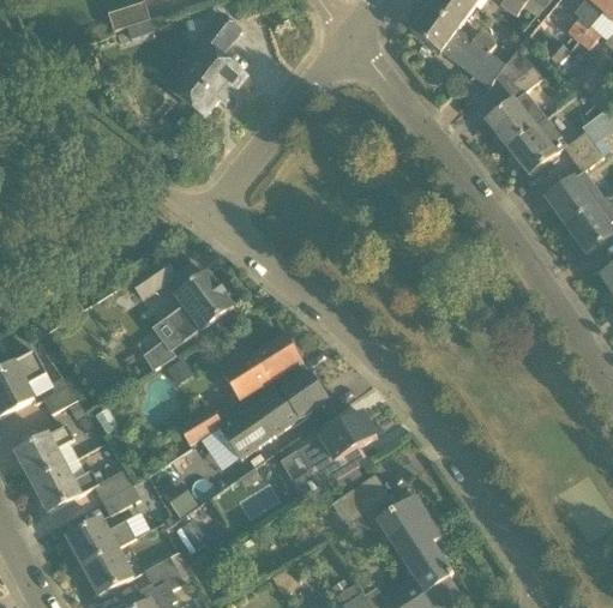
[(149,18),(144,0),(107,11),(112,29),(149,18)]
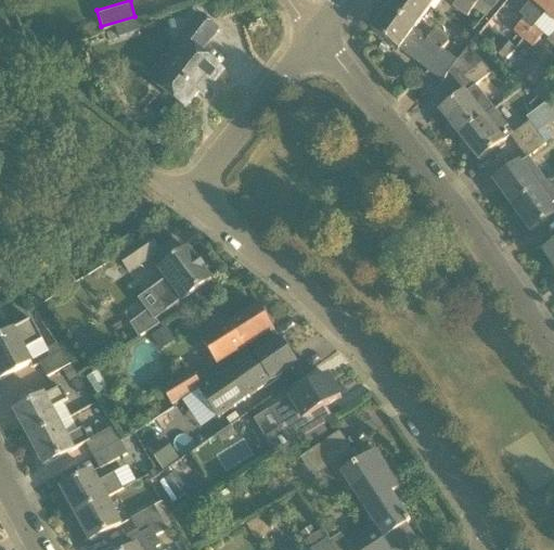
[(413,25),(428,4),(423,0),(390,0),(387,5),(413,25)]
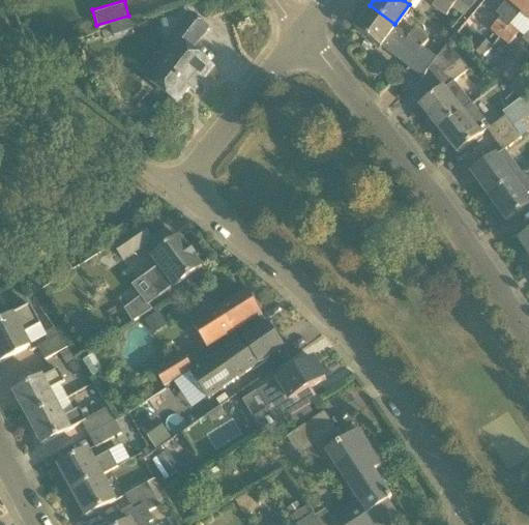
[(444,13),(451,4),(445,0),(432,0),(431,2),(444,13)]
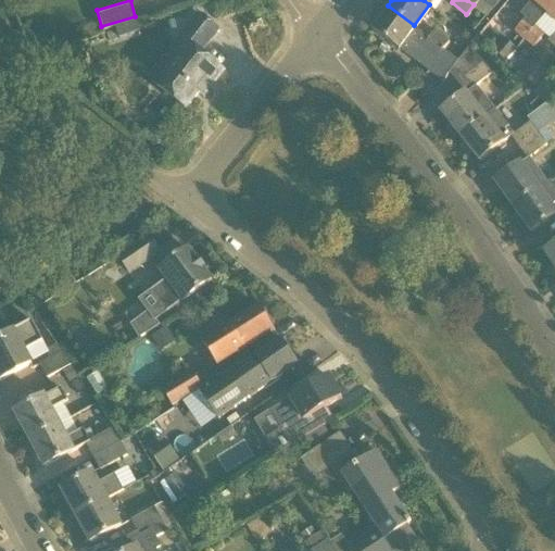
[(486,15),(495,2),(492,0),(467,0),(474,4),(486,15)]
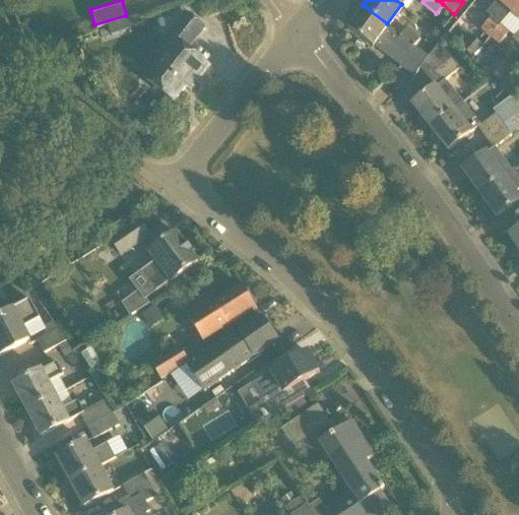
[(500,21),(516,0),(494,0),(485,10),(491,14),(480,26),(489,35),(495,27),(500,21)]
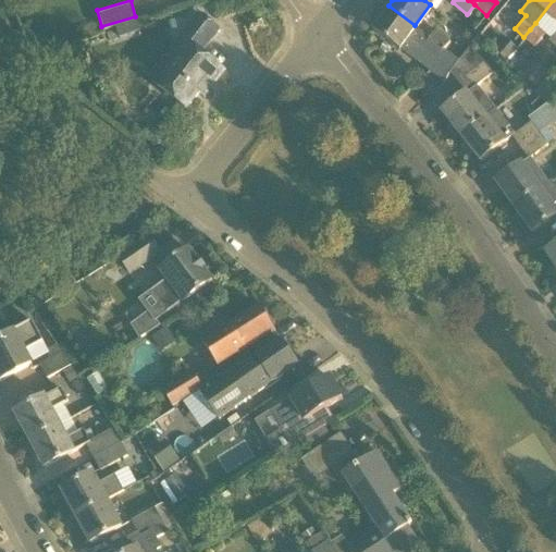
[(553,0),(535,23),(545,32),(550,36),(547,38),(555,45),(555,0),(553,0)]
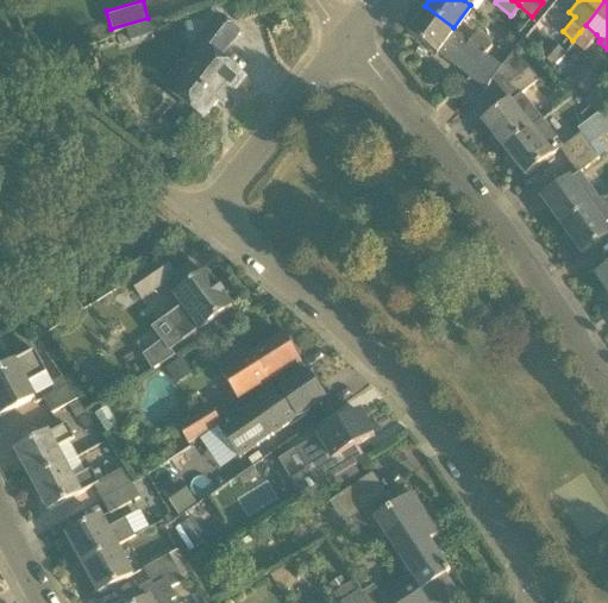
[(468,39),(453,27),(425,6),(407,30),(437,51),(446,38),(461,50),(462,49),(477,60),(467,74),(484,86),(495,71),(501,63),(484,50),(468,39)]
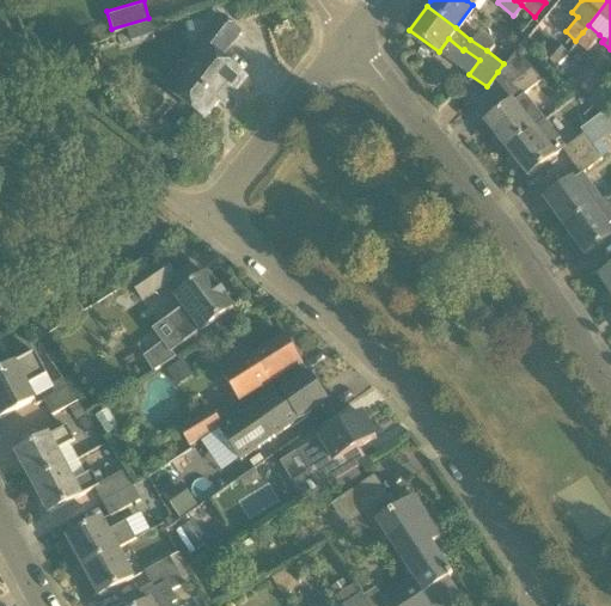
[(208,44),(172,90),(200,112),(205,115),(208,110),(218,98),(225,89),(231,93),(245,74),(220,54),(240,29),(219,12),(203,31),(199,37),(208,44)]
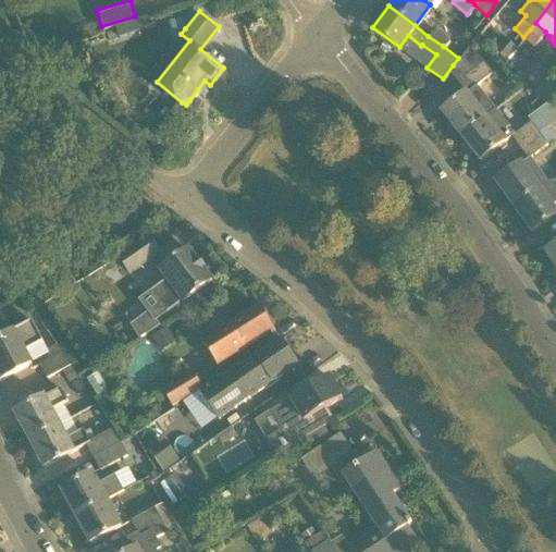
[(443,46),(448,38),(434,27),(428,36),(443,46)]
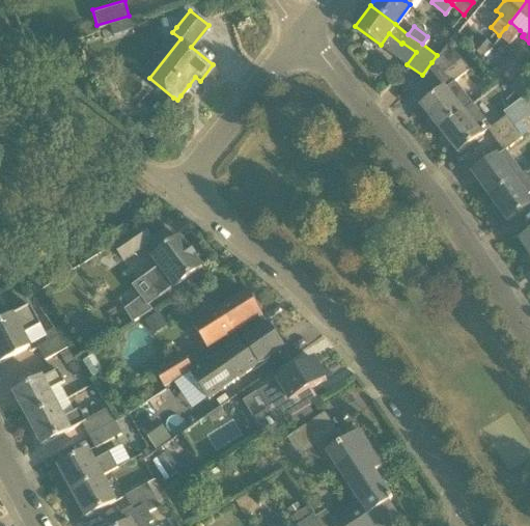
[(514,35),(505,28),(499,35),(508,43),(514,35)]
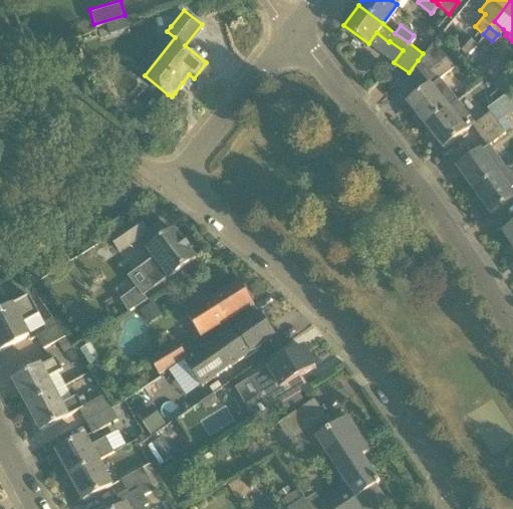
[(467,52),(476,42),(464,32),(456,42),(467,52)]
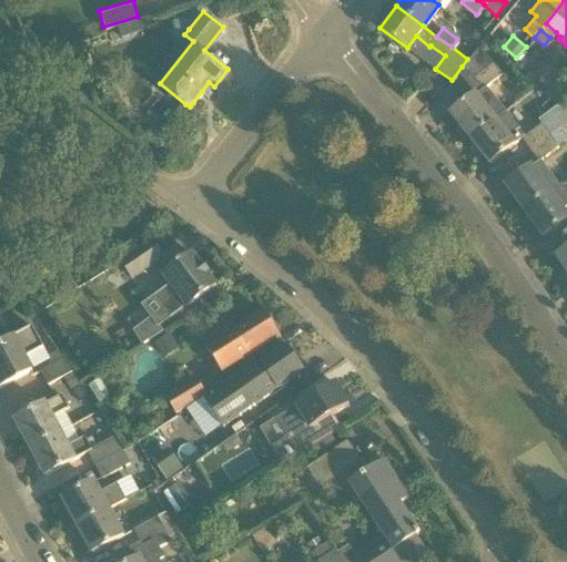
[(469,136),(505,109),(486,84),(502,72),(479,43),(467,59),(462,67),(479,88),(449,111),(469,136)]
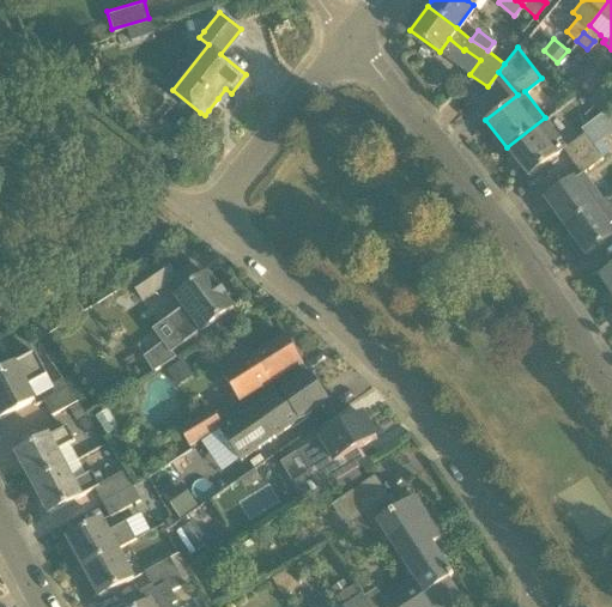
[(591,95),(604,79),(586,64),(573,79),(591,95)]
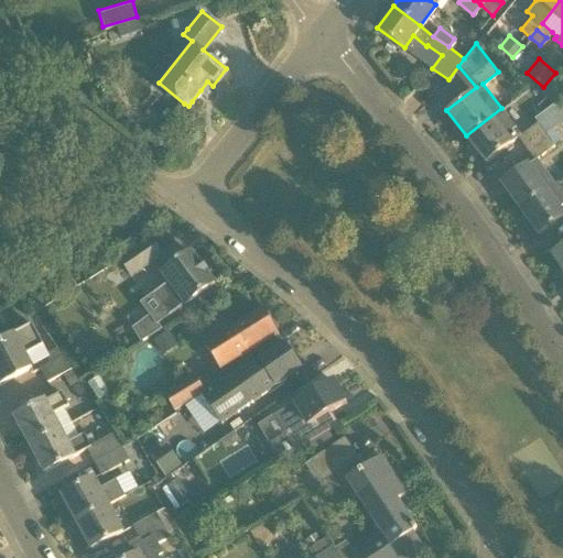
[(554,99),(562,88),(562,86),(553,77),(543,89),(554,99)]
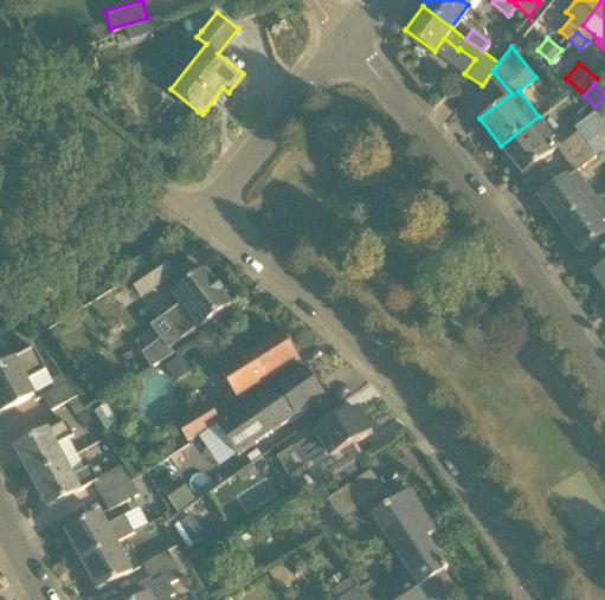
[(604,123),(597,114),(585,123),(594,136),(604,127),(604,123)]
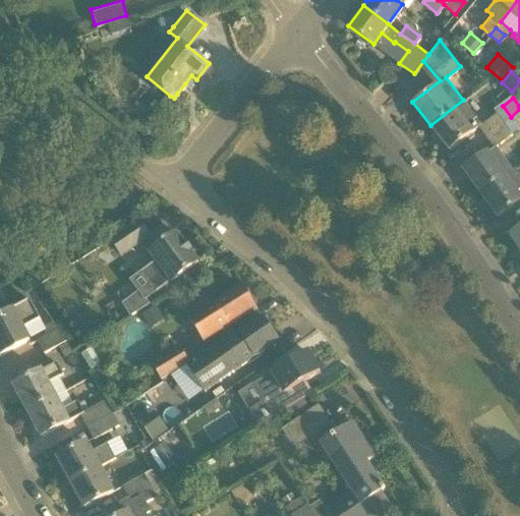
[(449,148),(480,122),(463,100),(430,125),(449,148)]
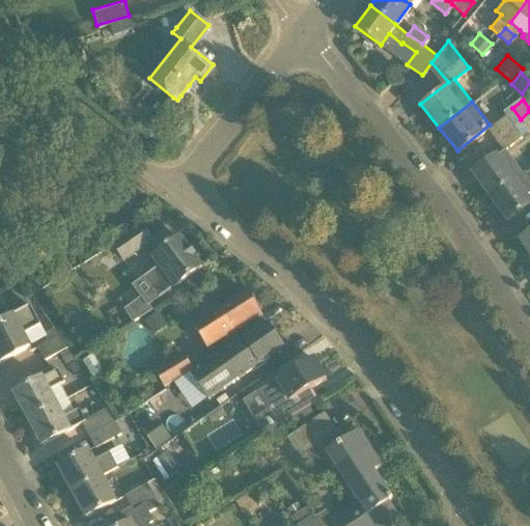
[(491,126),(490,125),(486,128),(496,138),(513,125),(505,113),(491,126)]
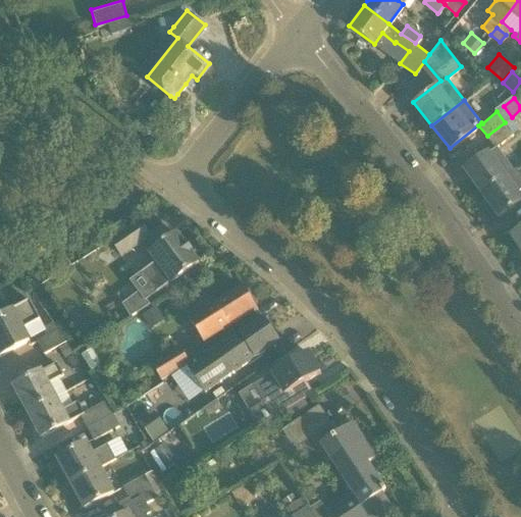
[(137,120),(142,135),(155,131),(149,116),(137,120)]
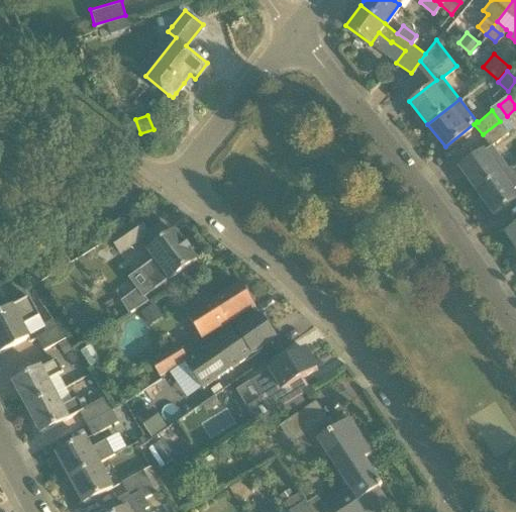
[(507,117),(500,121),(508,130),(514,125),(507,117)]
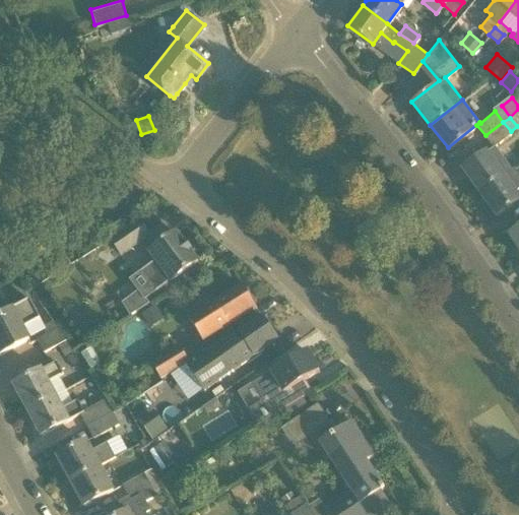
[(495,145),(511,131),(503,122),(485,135),(494,145),(495,145)]
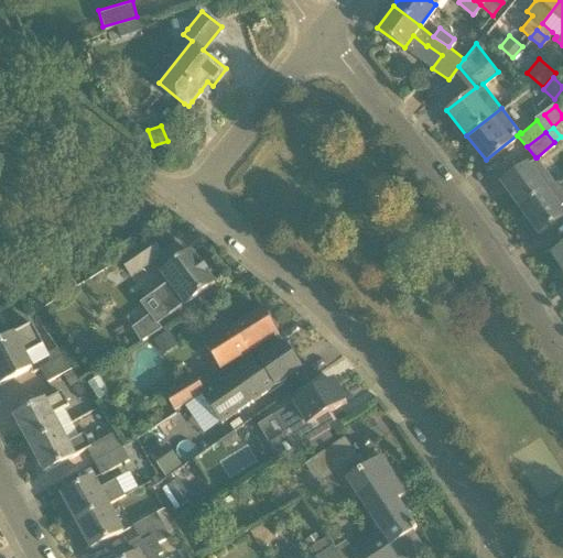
[(553,182),(536,157),(528,163),(527,162),(501,181),(520,206),(558,179),(553,182)]
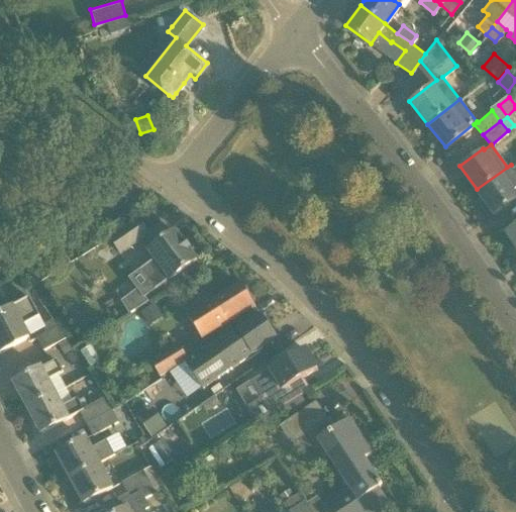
[(515,196),(515,195),(511,189),(515,185),(515,172),(511,165),(477,189),(494,213),(515,196)]
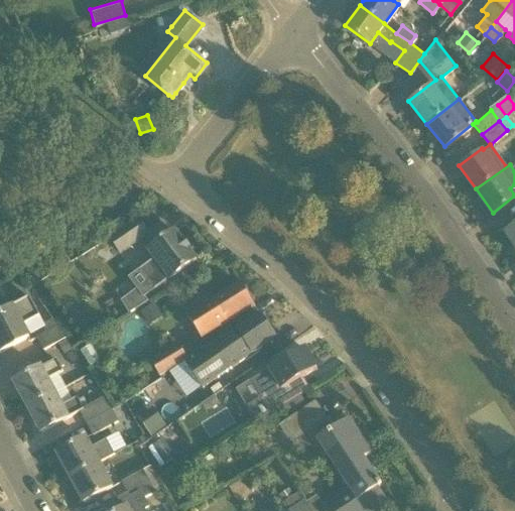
[(115,231),(126,223),(121,215),(109,223),(115,231)]
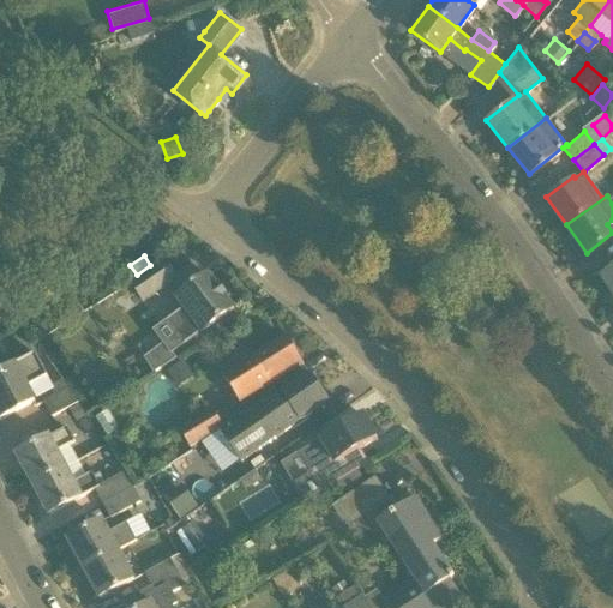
[(142,298),(176,275),(164,257),(150,265),(137,275),(130,280),(142,298)]
